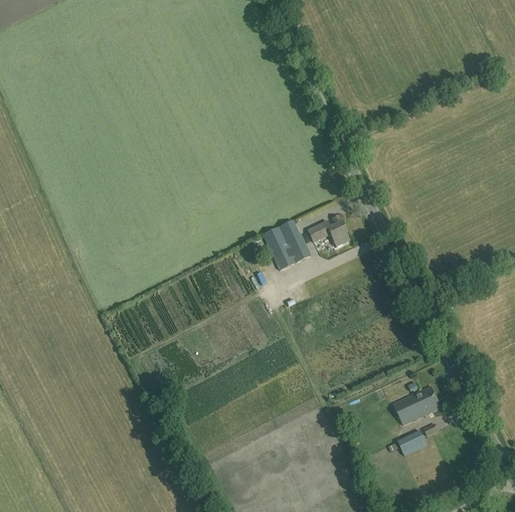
[(346,231),(338,213),(331,217),(334,223),(329,225),(326,219),(307,228),(313,240),(329,232),(335,245),(349,239),(345,232),(346,231)]
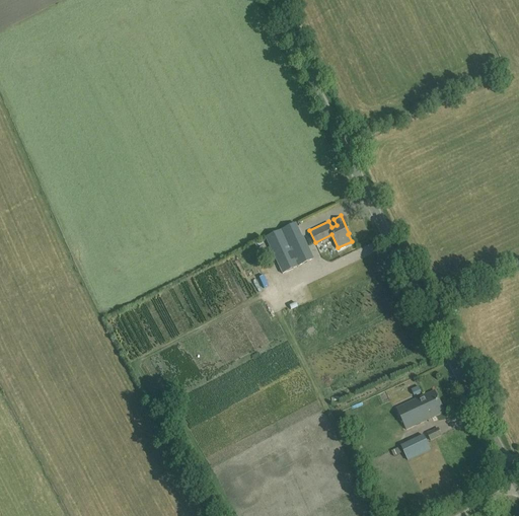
[(301,234),(294,221),(265,235),(282,271),(312,256),(302,234),(301,234)]
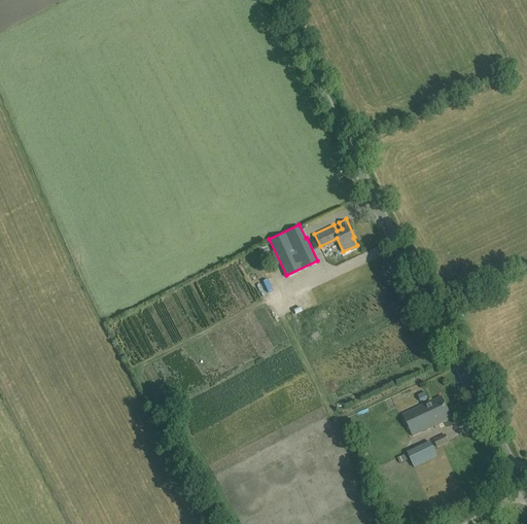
[(412,433),(451,416),(441,394),(402,412),(412,433)]
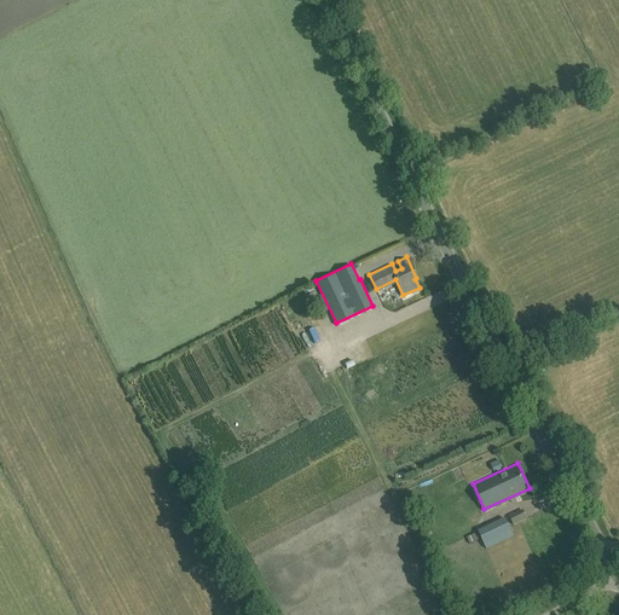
[(514,523),(527,517),(522,506),(508,514),(514,523)]
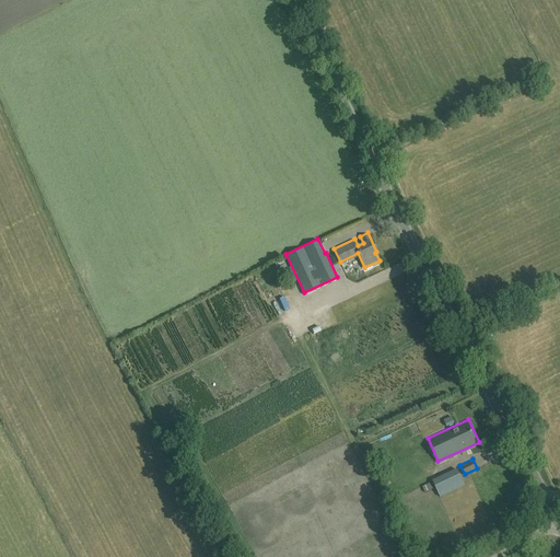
[(440,495),(464,483),(456,467),(432,479),(440,495)]
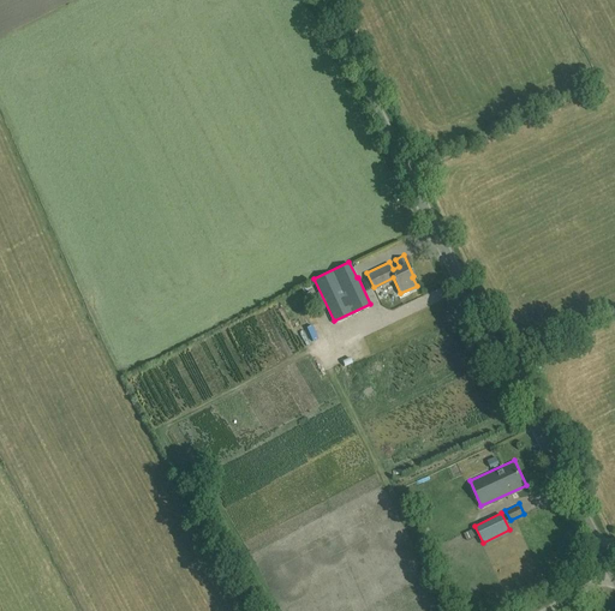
[(459,519),(451,523),(454,528),(463,525),(459,519)]
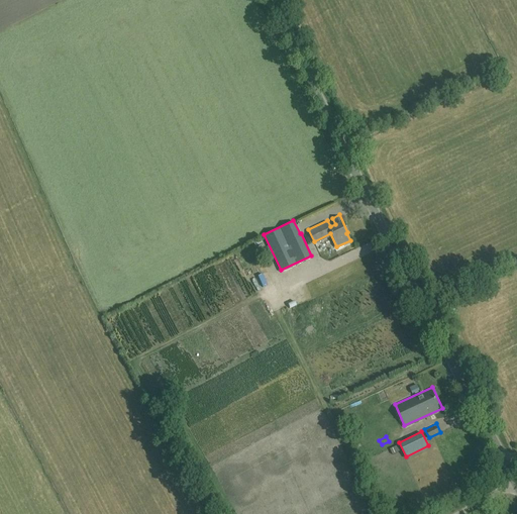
All buildings are outlined.
